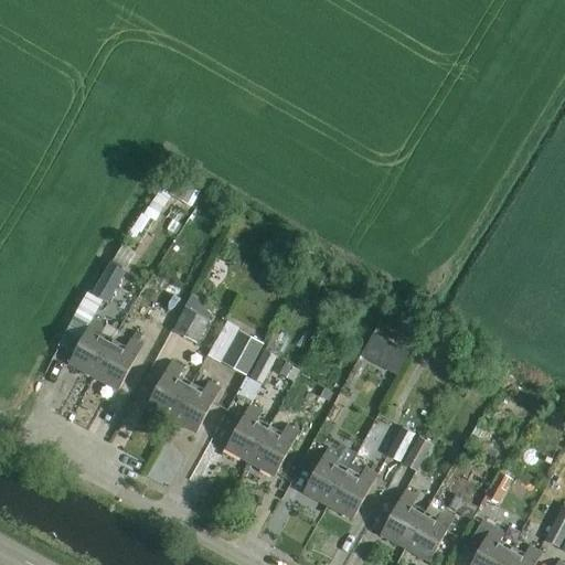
[(173,191),(172,193),(183,201),(191,189),(179,181),(173,191)]
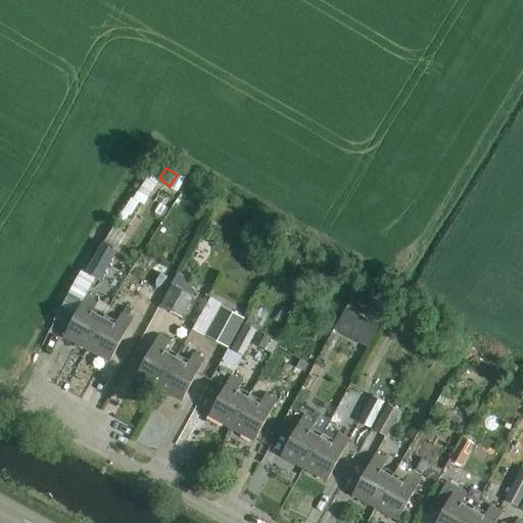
[(151,172),(142,185),(152,191),(159,179),(160,177),(151,172)]
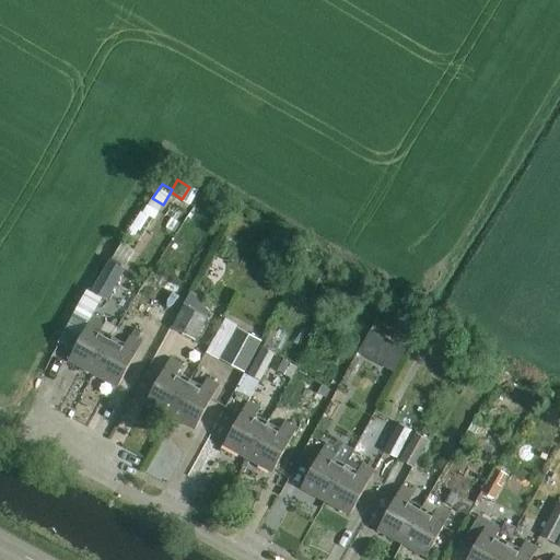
[(323,279),(327,271),(313,264),(308,272),(323,279)]
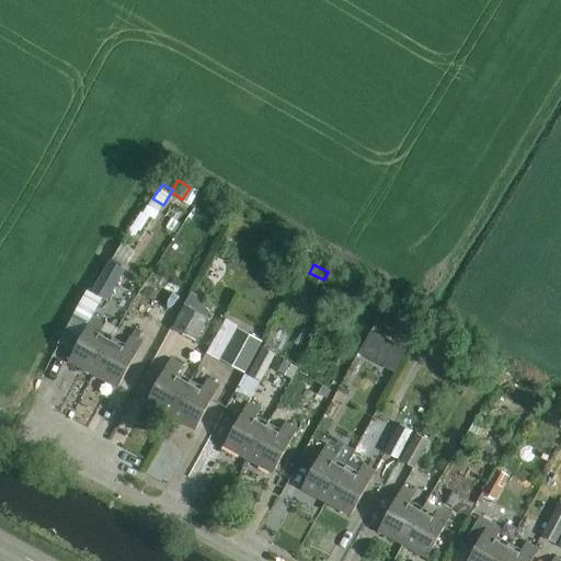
[(105,299),(122,273),(109,265),(93,293),(105,299)]
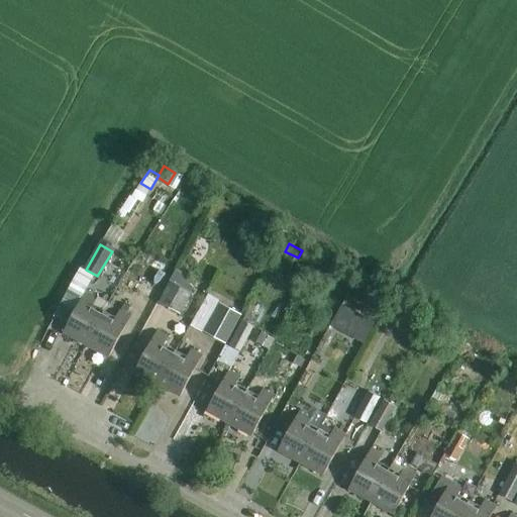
[(159,303),(180,315),(192,293),(171,281),(159,303)]
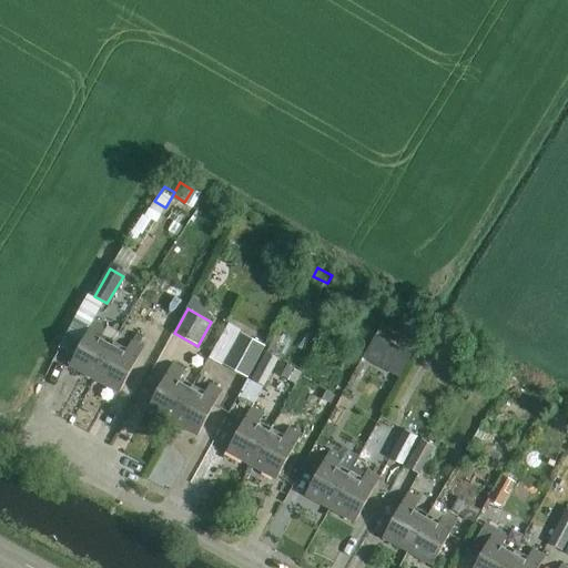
[(94,379),(113,346),(102,340),(109,330),(95,322),(70,366),(94,379)]
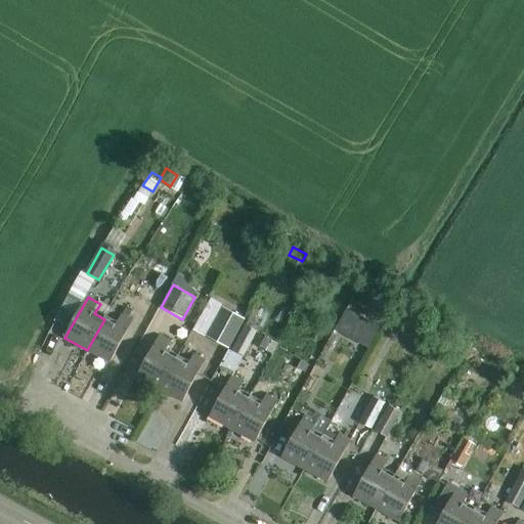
[(379,324),(345,306),(334,328),(367,346),(379,324)]
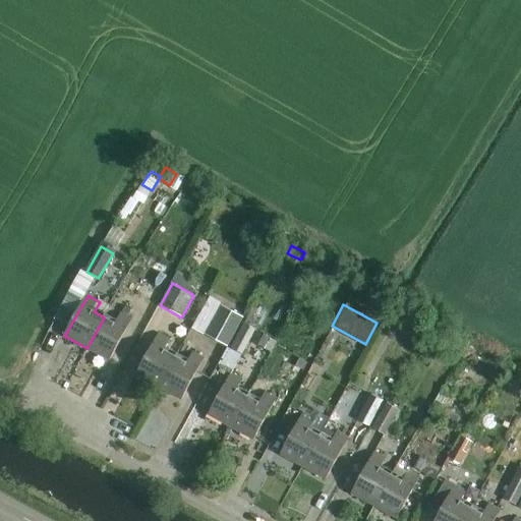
[(228,347),(243,319),(222,306),(206,335),(228,347)]
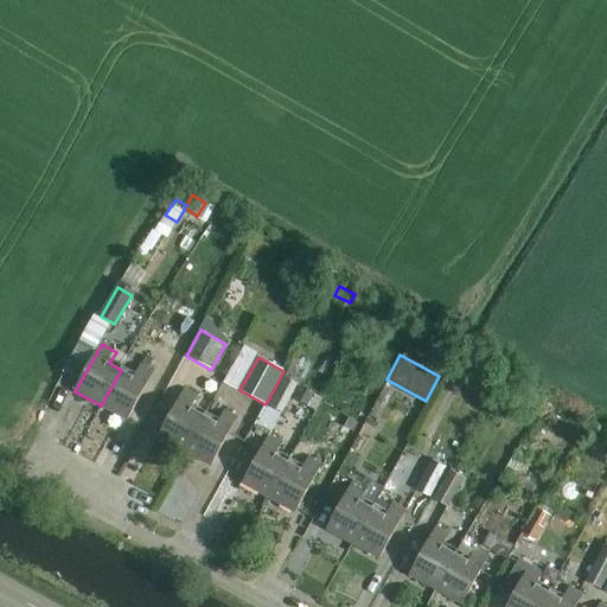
[(142,360),(139,366),(147,370),(151,364),(142,360)]
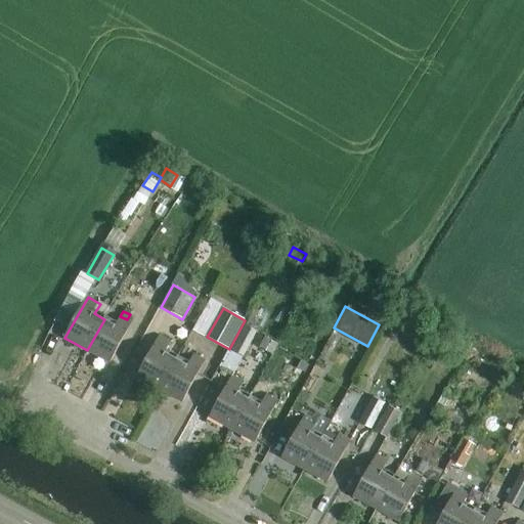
[(104,319),(87,350),(110,362),(132,322),(120,315),(115,324),(104,319)]
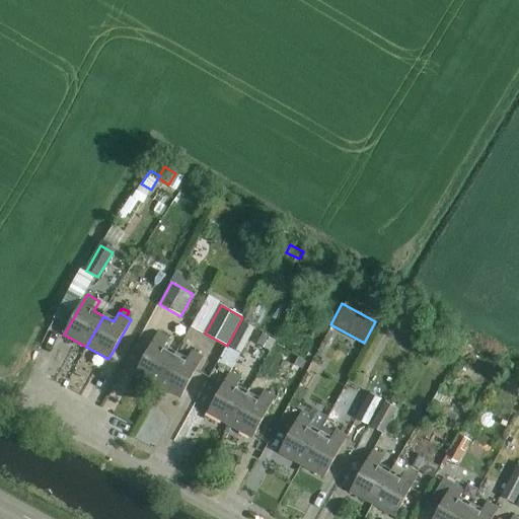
[(242,354),(256,329),(242,321),(229,347),(242,354)]
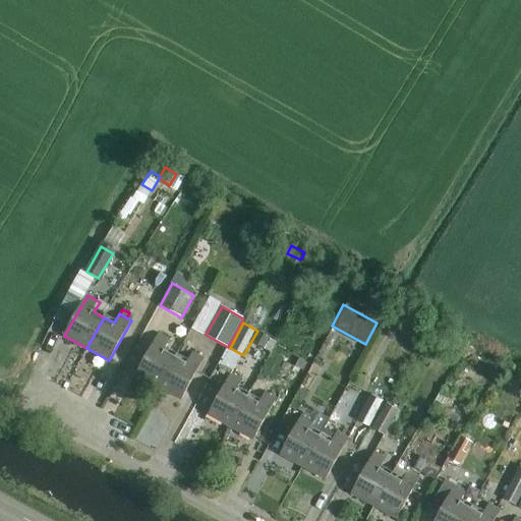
[(159,388),(176,356),(166,351),(171,341),(159,334),(136,375),(159,388)]
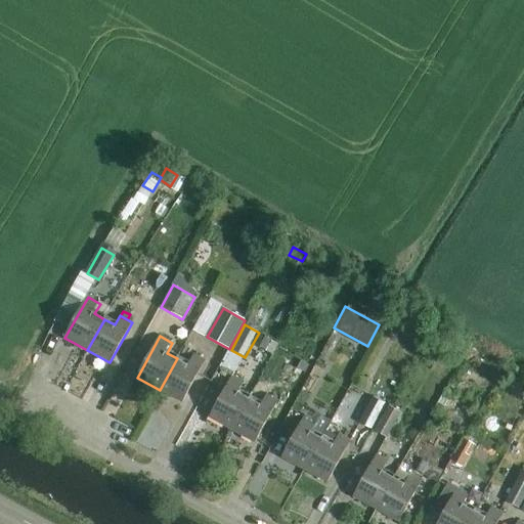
[(265,337),(260,347),(273,354),(278,344),(265,337)]
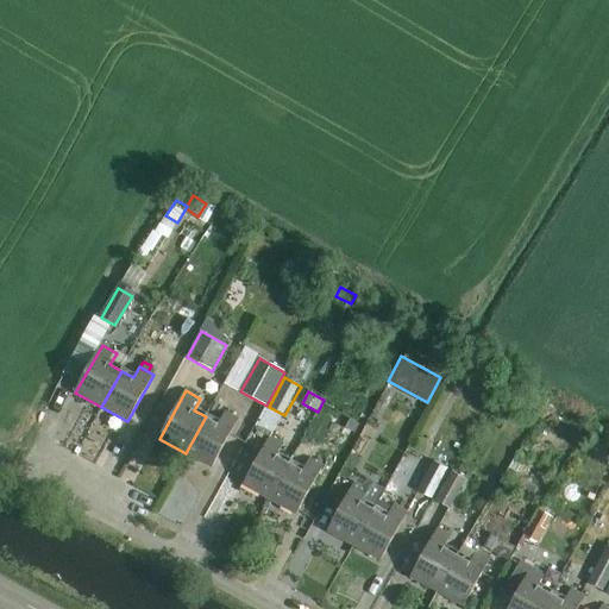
[(206,416),(186,453),(212,468),(237,421),(223,413),(218,424),(206,416)]
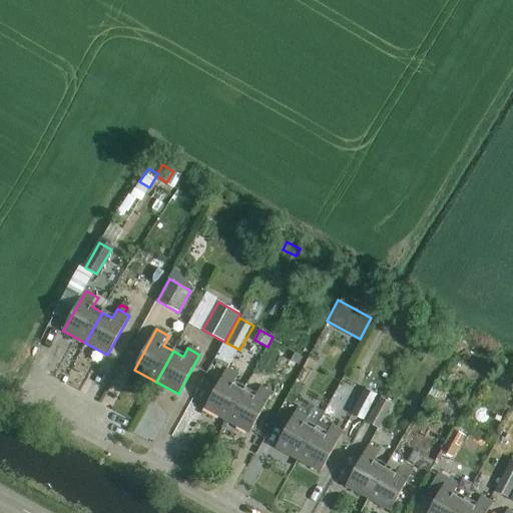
[(228,421),(245,391),(235,385),(240,376),(228,369),(206,409),(228,421)]
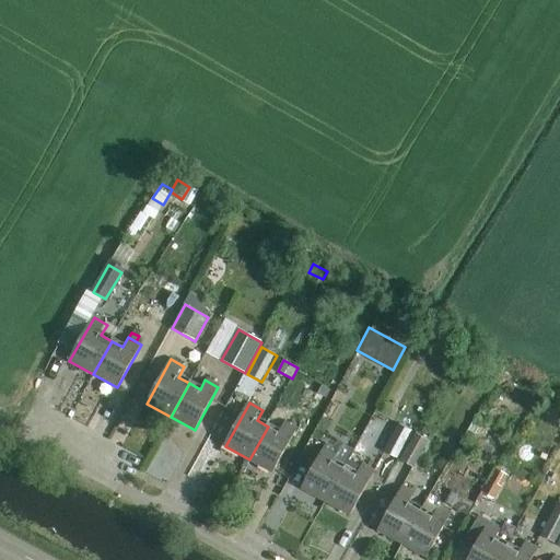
[(268,427),(249,459),(273,474),(296,430),(283,422),(278,432),(268,427)]
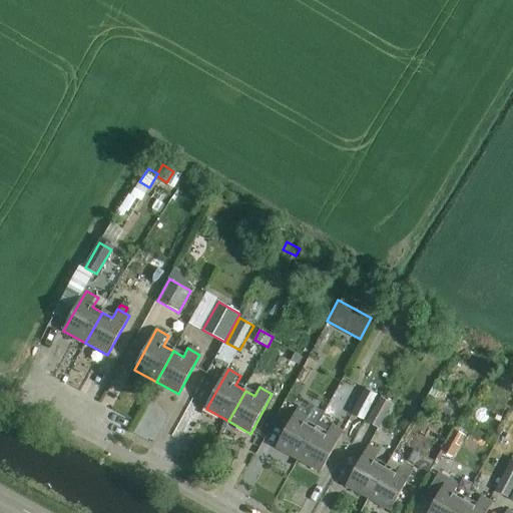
[(363,420),(377,395),(365,388),(351,413),(363,420)]
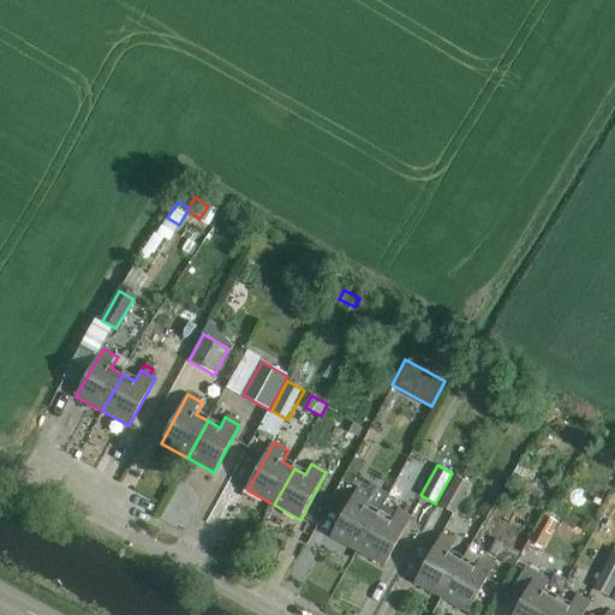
[(455,514),(471,484),(457,476),(440,506),(455,514)]
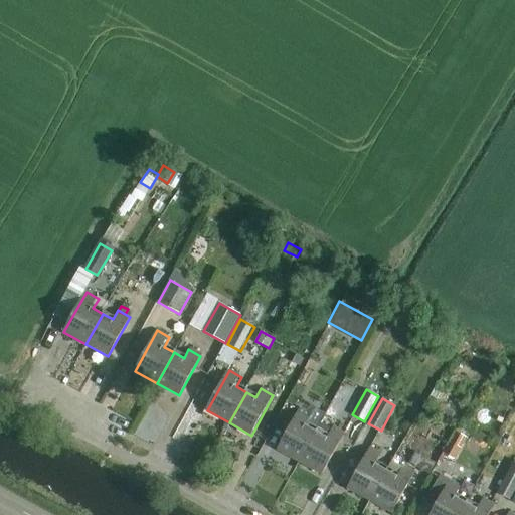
[(300,462),(321,423),(311,417),(312,415),(300,408),(278,450),(300,462)]
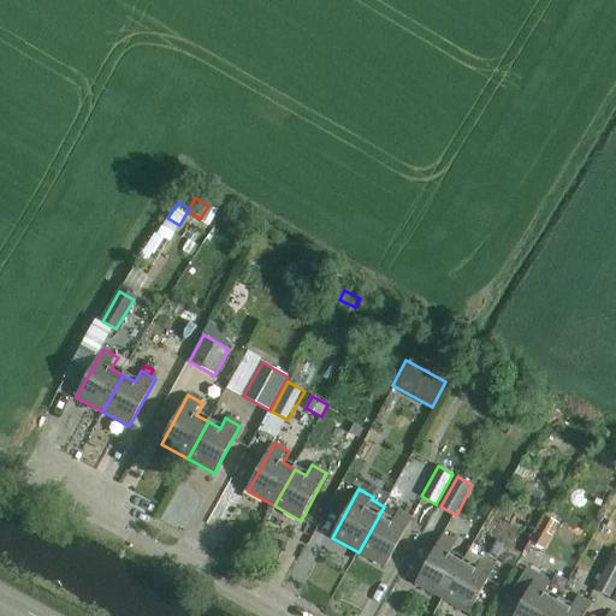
[(396,513),(384,507),(359,552),(385,567),(412,519),(397,511),(396,513)]
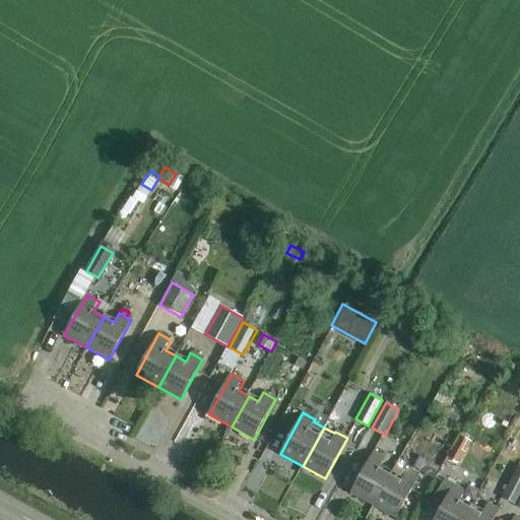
[(461,455),(468,441),(459,436),(451,450),(461,455)]
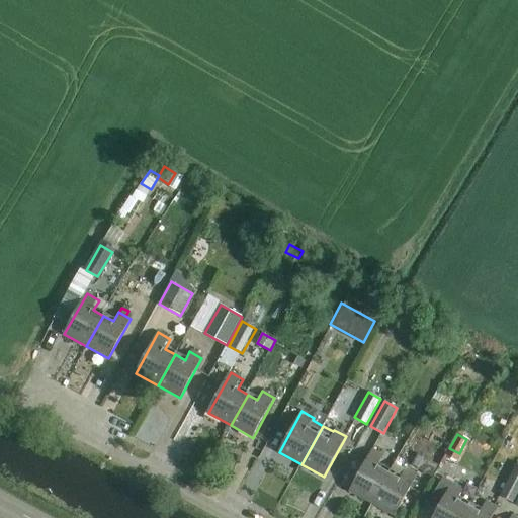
[(372,503),(390,471),(379,466),(385,456),(372,450),(350,491),(372,503)]
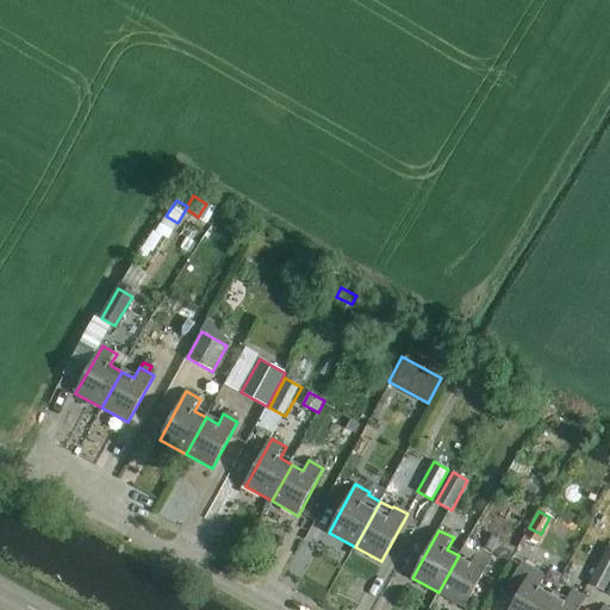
[(489,552),(496,540),(487,535),(480,547),(489,552)]
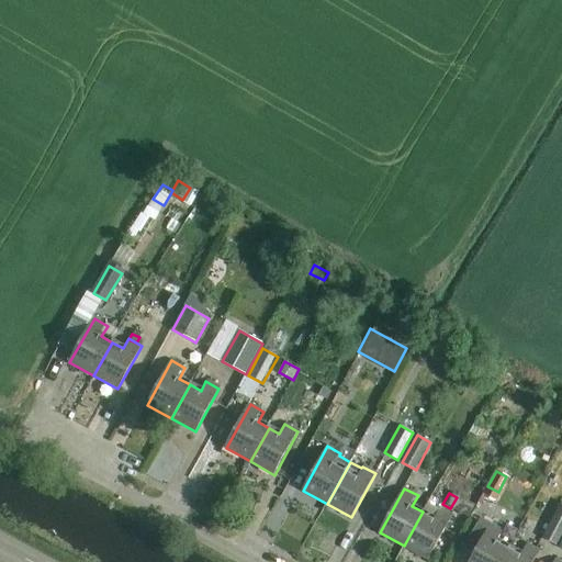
[(465,517),(472,506),(457,497),(450,508),(465,517)]
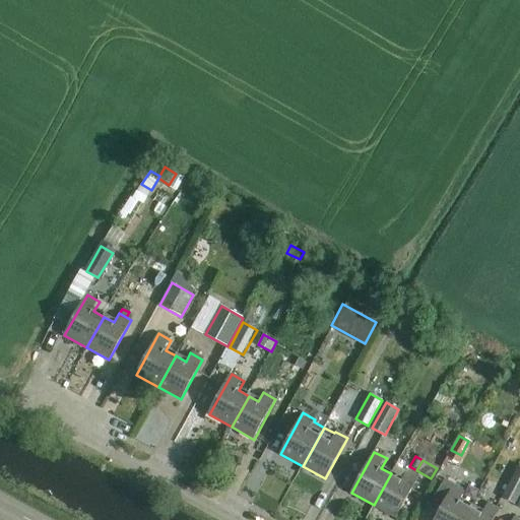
[(519,465),(501,499),(513,506),(519,492),(519,465)]
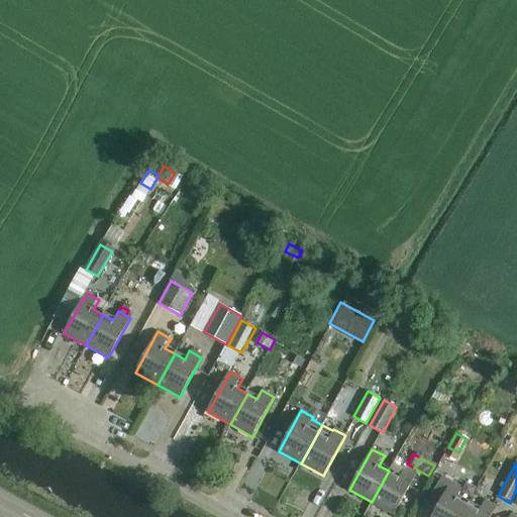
[(389,471),(372,502),(394,514),(416,475),(404,468),(399,477),(389,471)]
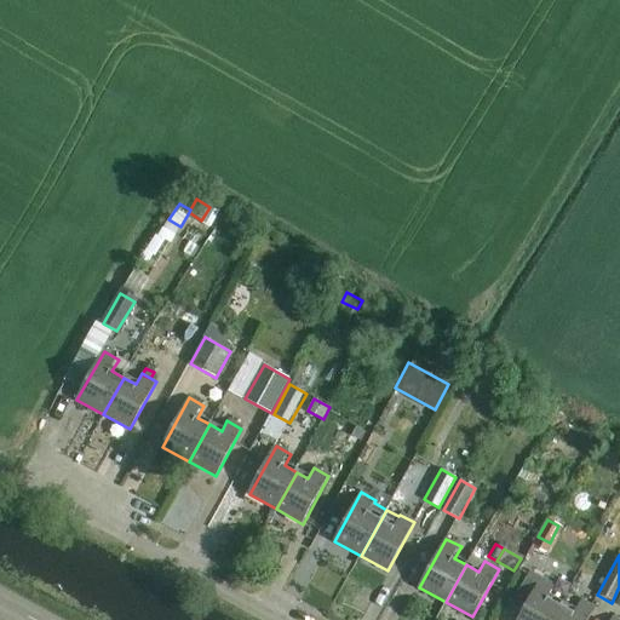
[(570,608),(600,578),(583,562),(554,592),(570,608)]
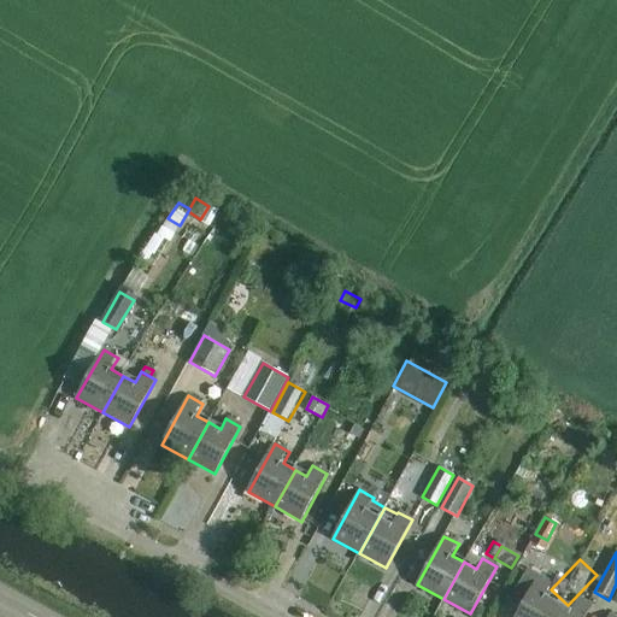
[(550,616),(558,601),(547,594),(553,582),(539,575),(528,569),(511,598),(522,604),(515,616),(550,616)]
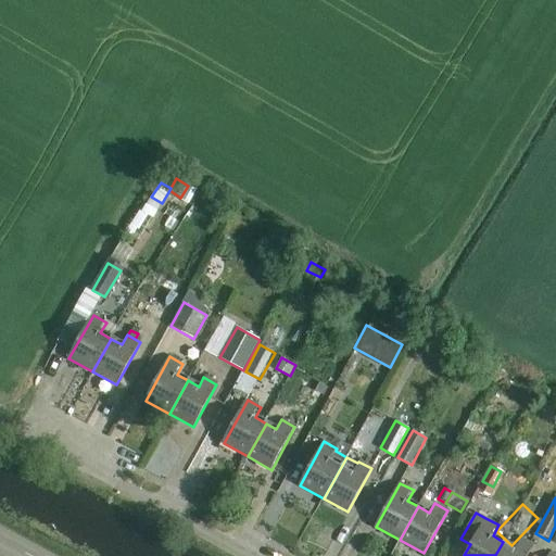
[(503,542),(495,555),(526,555),(532,545),(519,538),(514,547),(503,542)]
